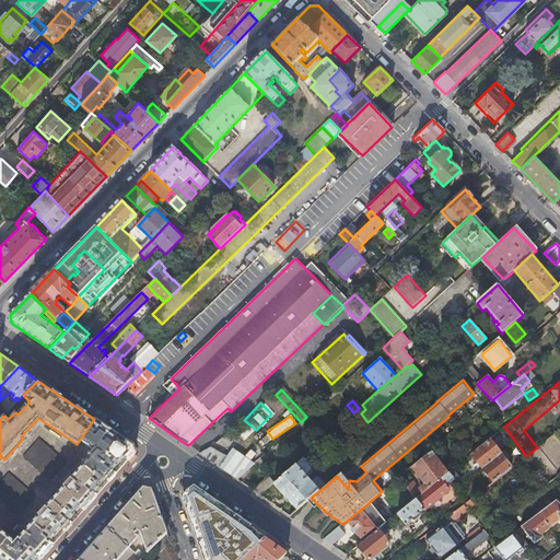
[(94,419),(77,444),(79,445),(81,442),(93,451),(91,454),(90,457),(82,465),(94,476),(92,478),(102,488),(132,453),(131,445),(94,419)]
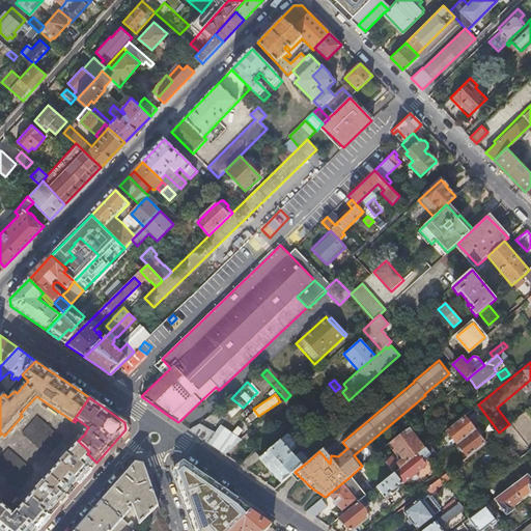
[(61,438),(37,416),(23,432),(47,453),(61,438)]
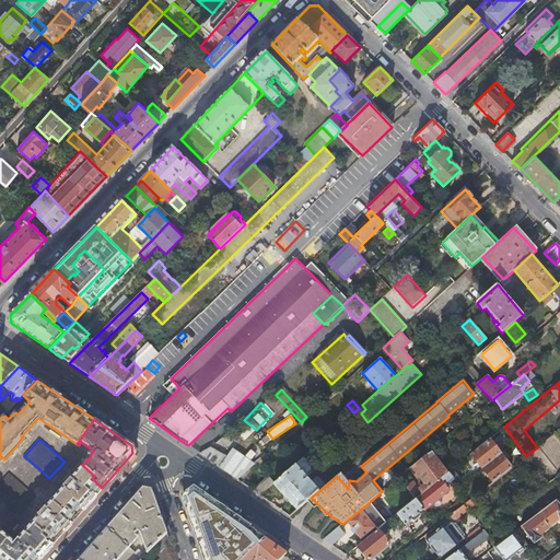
[(512,467),(490,439),(471,454),(493,482),(512,467)]
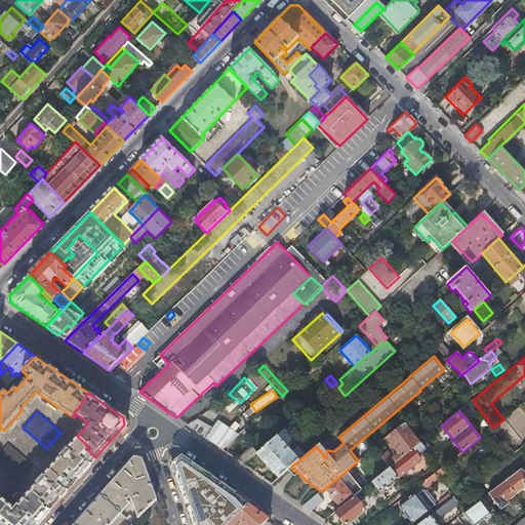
[(187,425),(223,449),(230,443),(197,420),(187,425)]
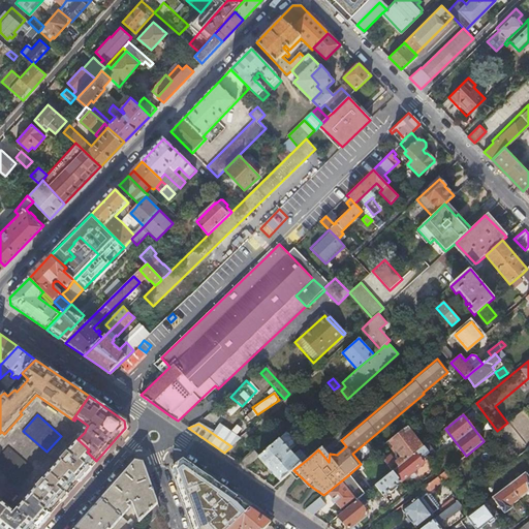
[(423,446),(407,426),(389,441),(393,446),(391,448),(397,456),(399,454),(403,459),(398,462),(391,455),(384,460),(393,471),(423,446)]
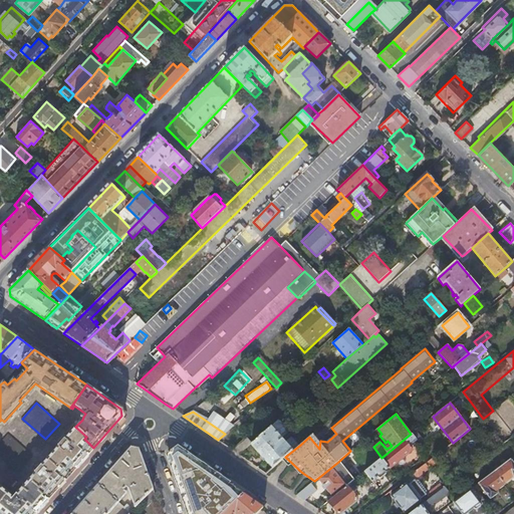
[(287,429),(279,419),(252,443),(251,444),(272,469),(285,457),(299,446),(291,437),(284,442),(281,438),(287,433),(285,430),(287,429)]
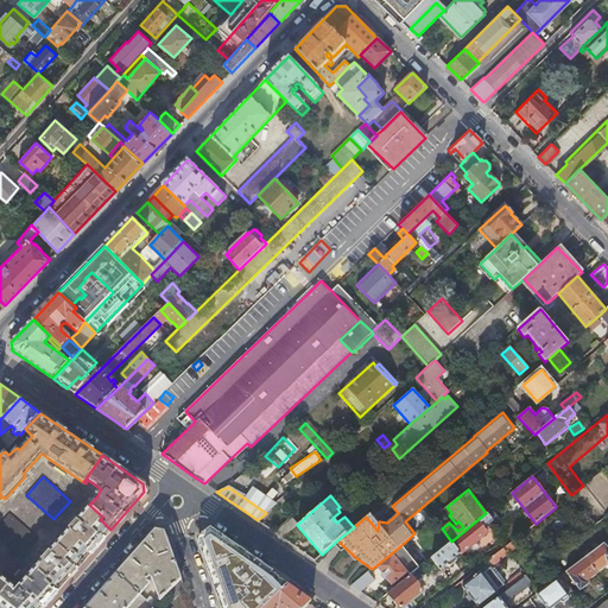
[(73,551),(83,561),(97,545),(111,530),(100,519),(102,517),(89,505),(57,543),(69,555),(73,551)]
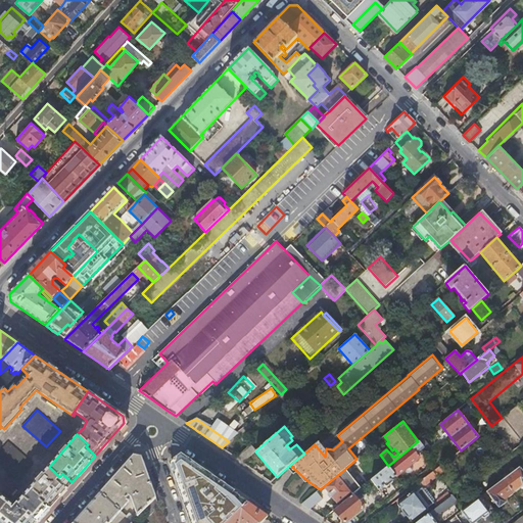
[(423,445),(419,440),(418,441),(388,466),(371,480),(379,490),(380,489),(381,490),(382,489),(381,488),(384,485),(386,487),(388,487),(393,483),(393,481),(392,479),(395,476),(396,477),(420,458),(415,452),(423,445)]
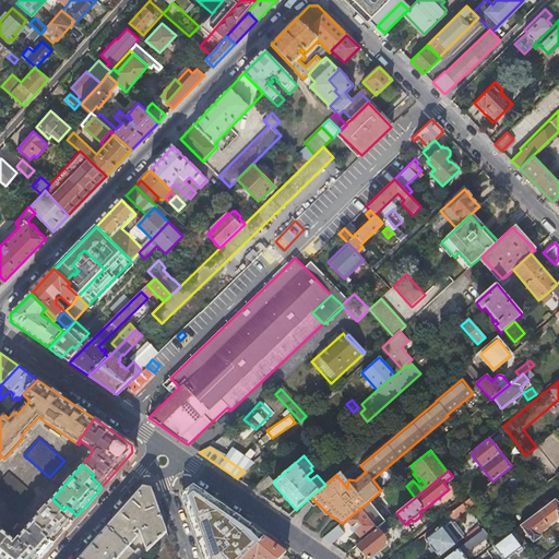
[(35,495),(9,472),(0,482),(0,495),(20,512),(35,495)]
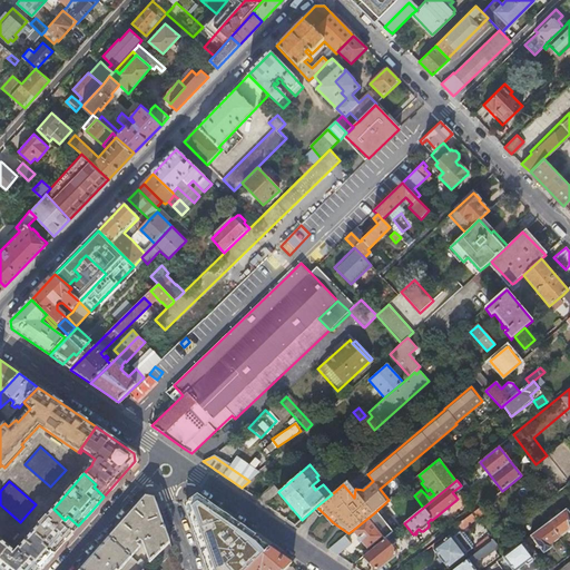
[(278,492),(279,491),(274,484),(257,499),(265,504),(278,492)]
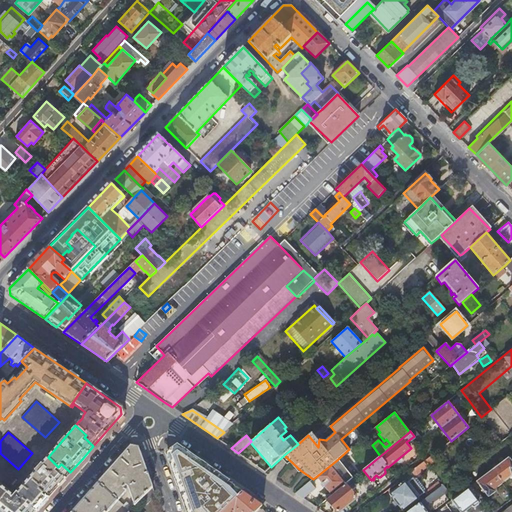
[(196,511),(214,494),(227,481),(170,441),(164,446),(187,511),(196,511)]
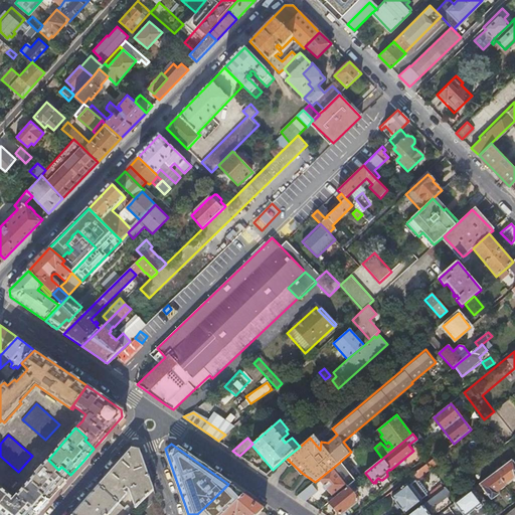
[(142,502),(153,491),(139,450),(131,449),(116,466),(98,486),(118,503),(127,494),(124,491),(126,489),(129,492),(134,505),(131,509),(127,505),(124,509),(130,514),(142,502)]
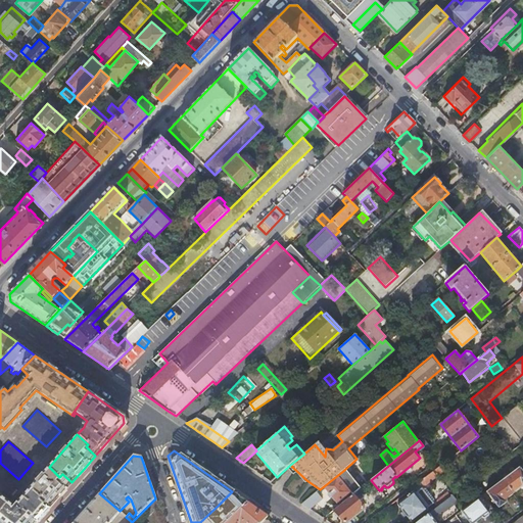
[(446,473),(440,466),(431,473),(437,480),(446,473)]
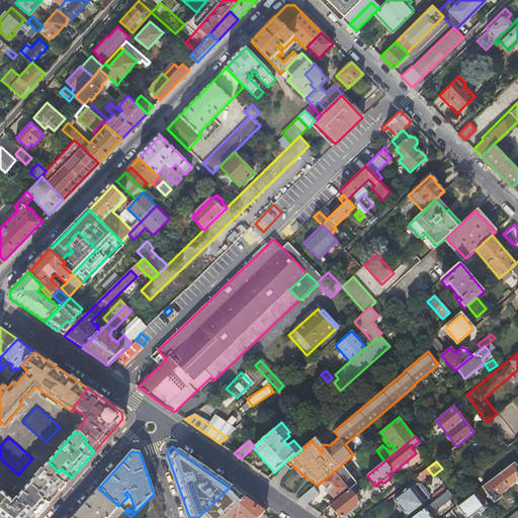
[(39,495),(49,503),(61,490),(71,478),(62,469),(59,472),(49,462),(30,484),(40,493),(39,495)]
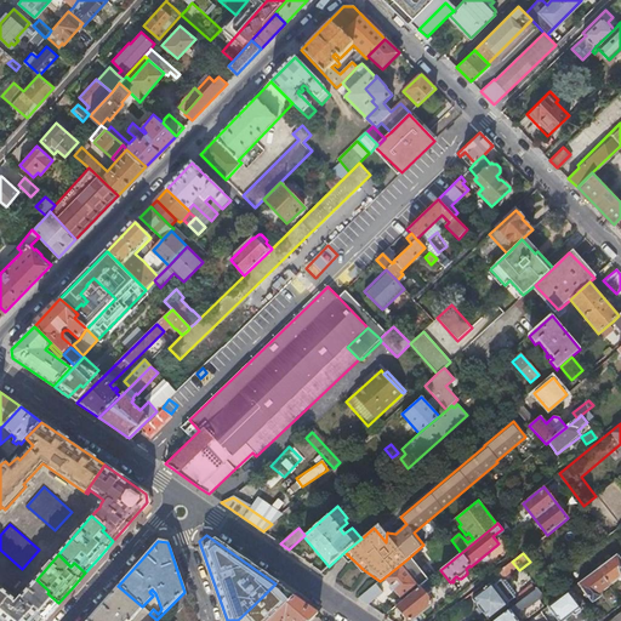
[(620,559),(616,554),(598,569),(610,586),(620,579),(620,577),(620,559)]
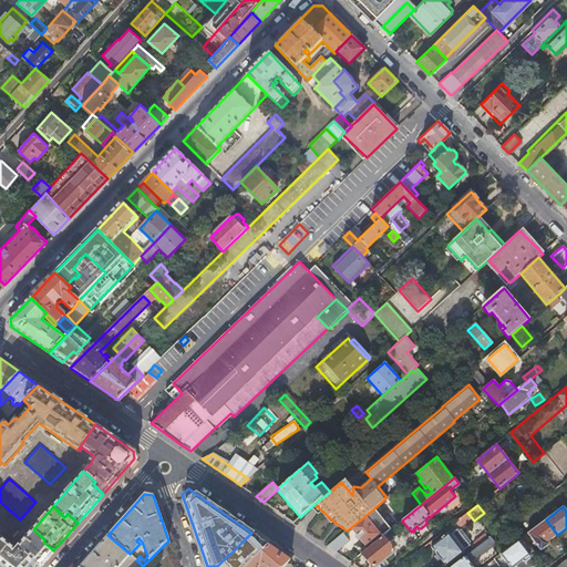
[(377,514),(373,509),(351,527),(366,546),(381,534),(370,519),(377,514)]
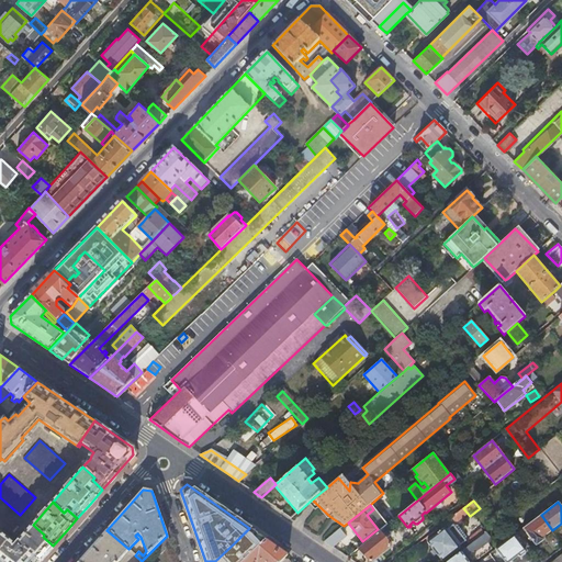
[(470,516),(463,508),(458,513),(463,519),(465,523),(471,518),(470,516)]
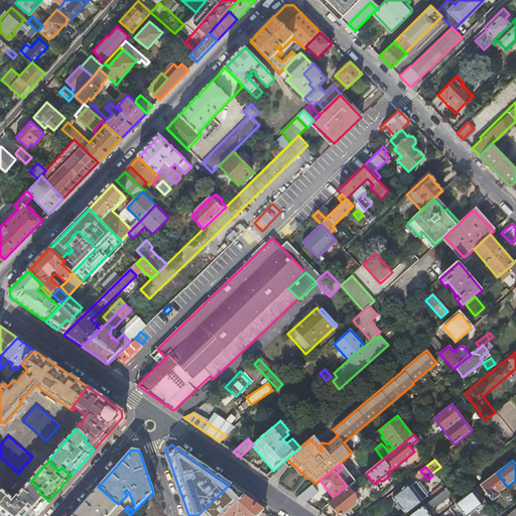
[(425,477),(420,471),(414,476),(419,482),(425,477)]
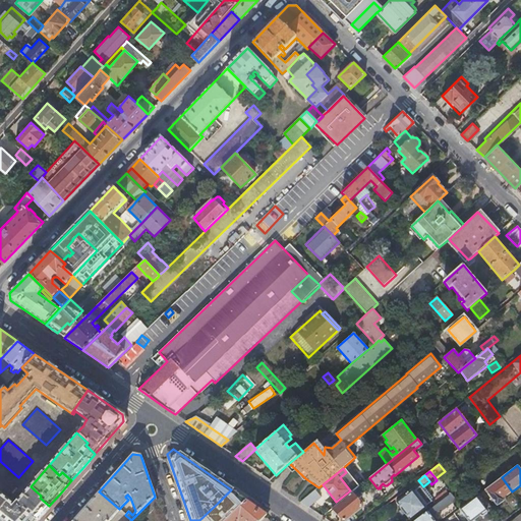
[(503,499),(512,491),(502,477),(485,489),(497,506),(505,500),(503,499)]
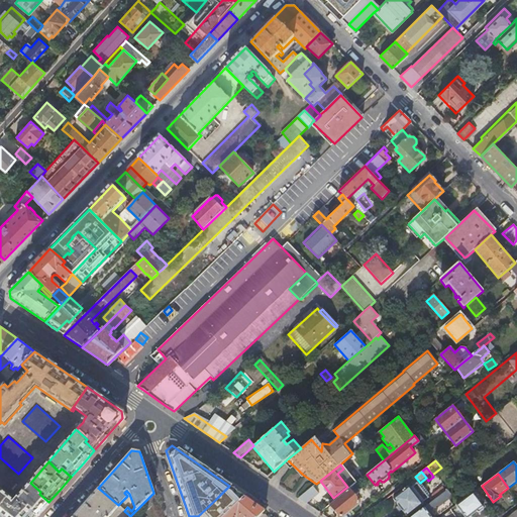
[(420,483),(415,477),(407,483),(408,485),(420,483)]
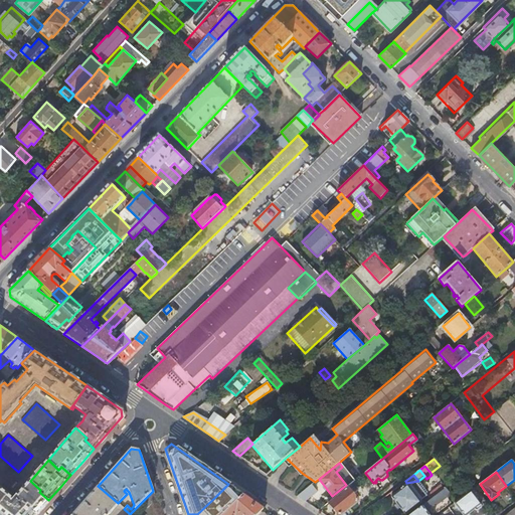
[(8,494),(0,503),(0,514),(35,514),(36,514),(48,500),(39,492),(40,490),(30,481),(14,498),(8,494)]
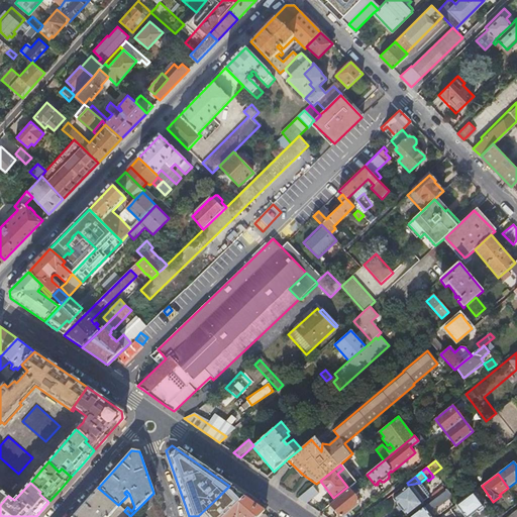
[(2,490),(8,495),(12,490),(6,486),(2,490)]
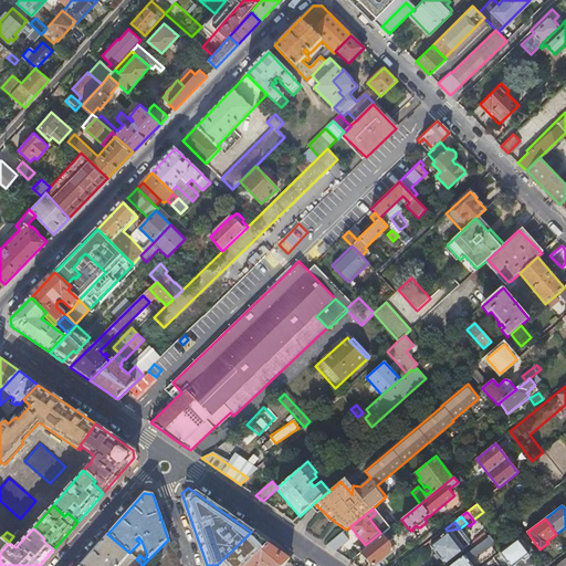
[(251,532),(237,546),(249,558),(244,563),(247,565),(269,544),(251,532)]
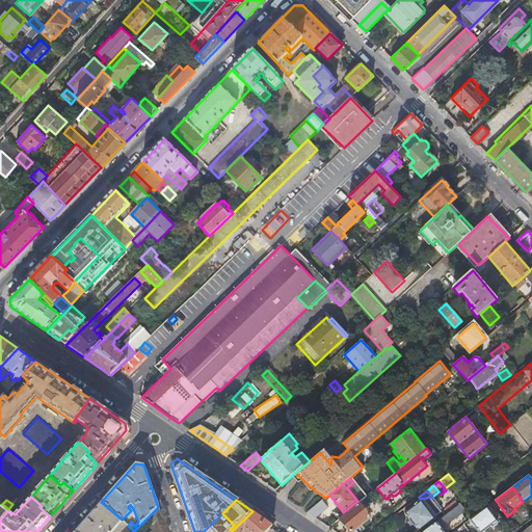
[(308,512),(315,517),(328,507),(322,500),(308,512)]
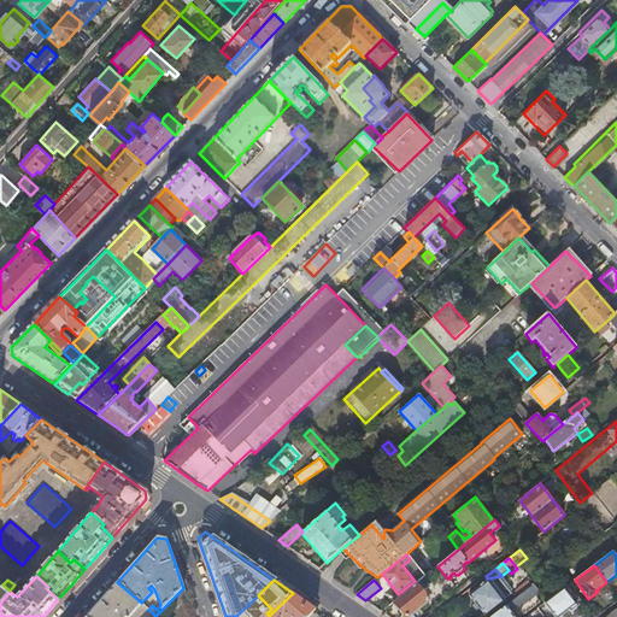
[(427,589),(419,581),(394,601),(406,616),(409,616),(428,603),(428,599),(423,592),(427,589)]
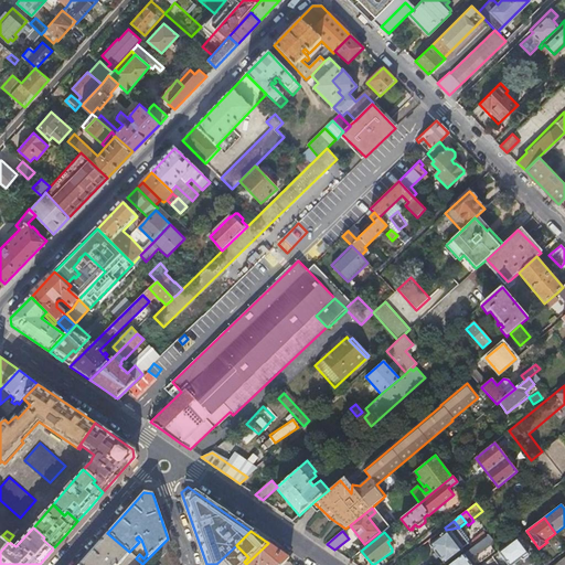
[(430,545),(445,564),(462,552),(447,532),(430,545)]
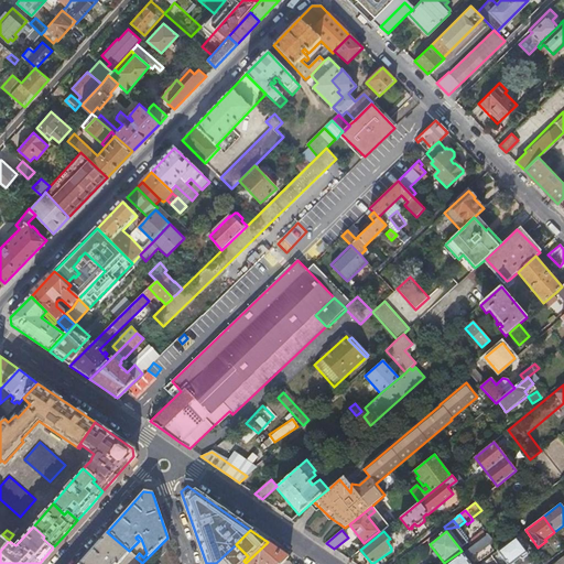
[(472,548),(486,537),(481,531),(466,542),(472,548)]
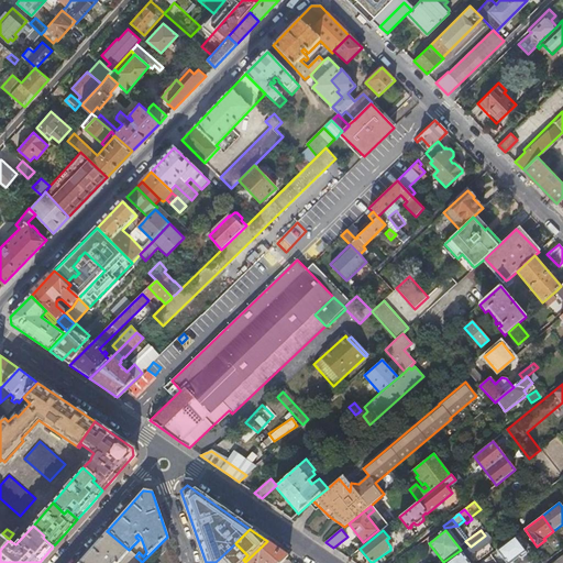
[(0,550),(9,540),(9,539),(2,533),(0,531),(0,550)]
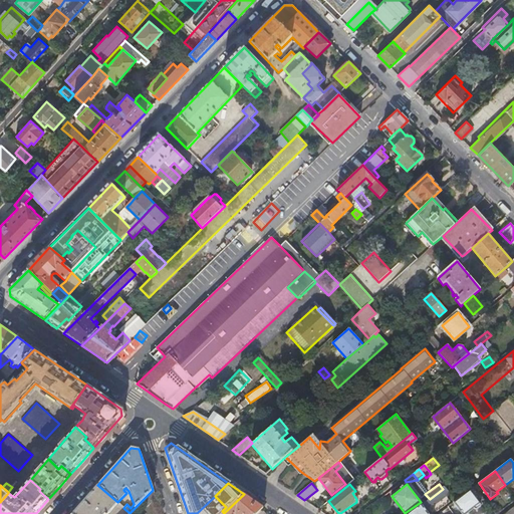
[(106,513),(117,502),(97,485),(84,500),(72,513),(106,513)]
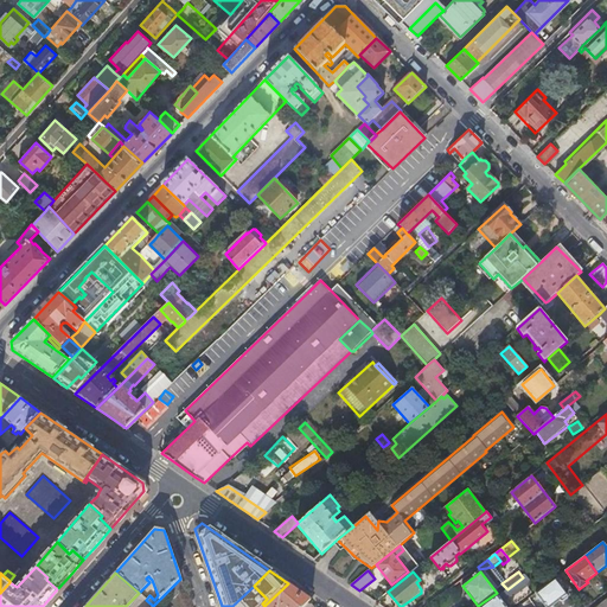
[(531,582),(525,575),(523,577),(508,589),(483,606),(506,606),(502,600),(510,594),(517,604),(531,592),(529,587),(531,582)]
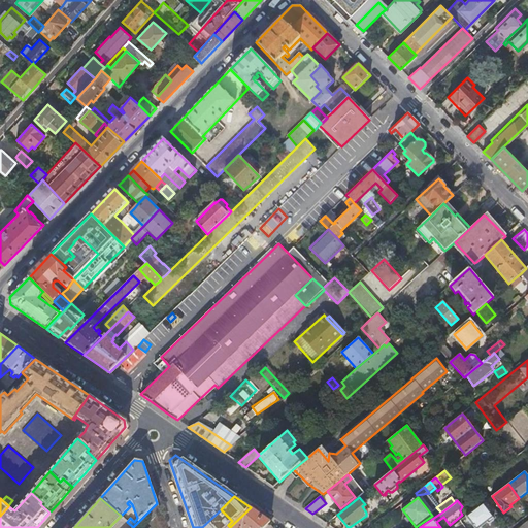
[(484,502),(466,516),(466,518),(470,523),(474,527),(477,527),(487,522),(487,523),(489,523),(493,520),(494,518),(493,517),(494,517),(484,502)]
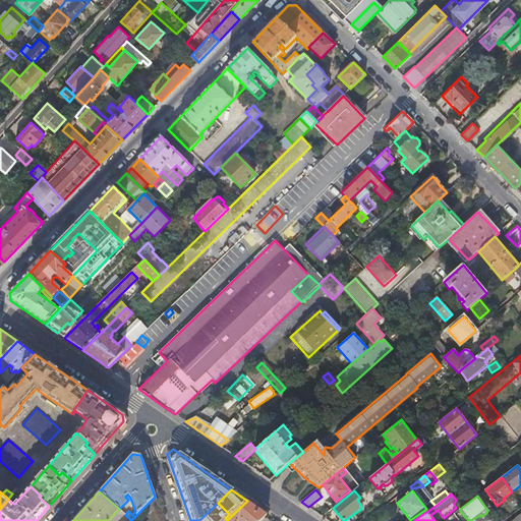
[(159,505),(155,497),(143,508),(150,514),(159,505)]
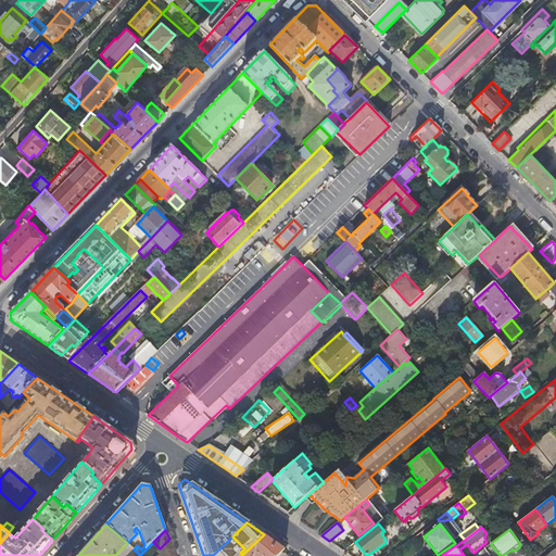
[(264,534),(242,555),(240,555),(255,555),(257,554),(258,555),(277,555),(283,551),(285,548),(264,534)]
